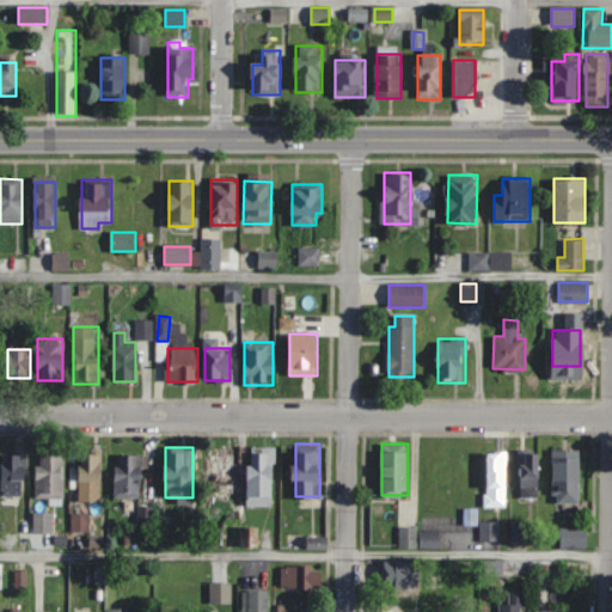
[(274,447),(249,447),(249,506),(274,506),(274,447)]
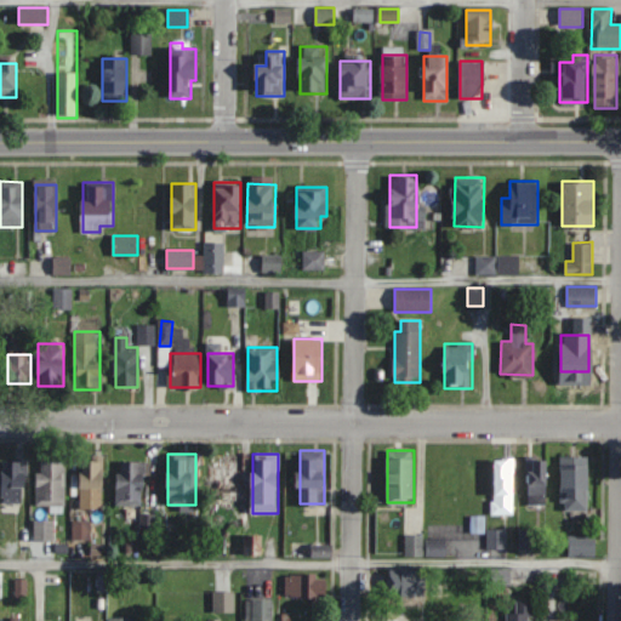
[(210,480),(223,480),(223,500),(243,500),(243,455),(222,455),(222,465),(210,465),(210,480)]
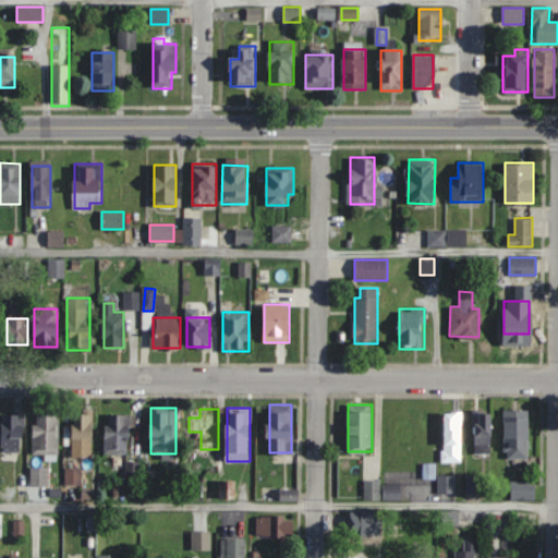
[(93,410),(72,410),(72,458),(93,458),(93,410)]
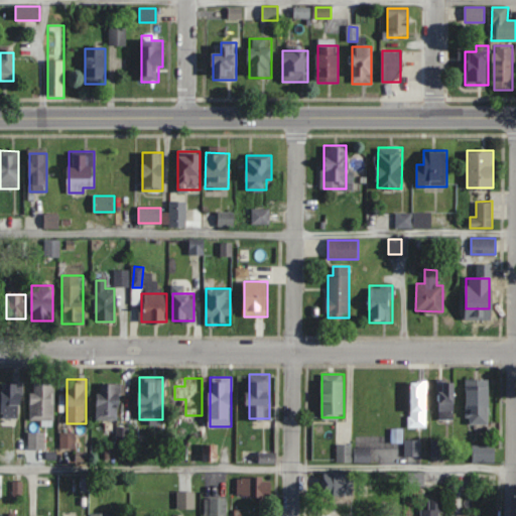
[(489,424),(489,379),(468,379),(468,424),(489,424)]
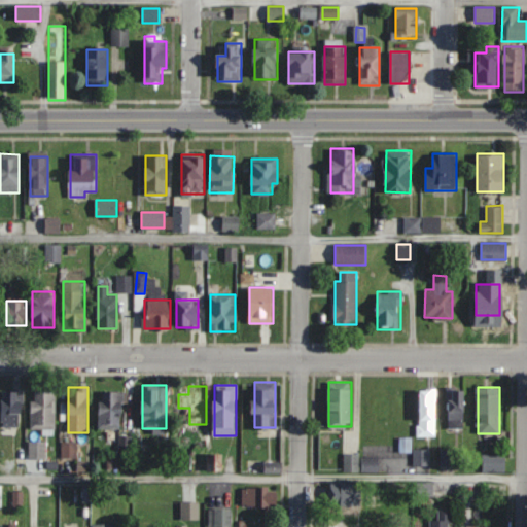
[(22,427),(22,390),(1,390),(1,427),(22,427)]
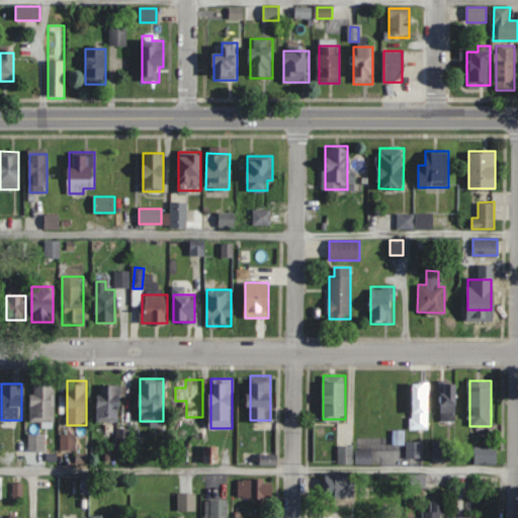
[(412,383),(412,428),(428,428),(428,383),(412,383)]
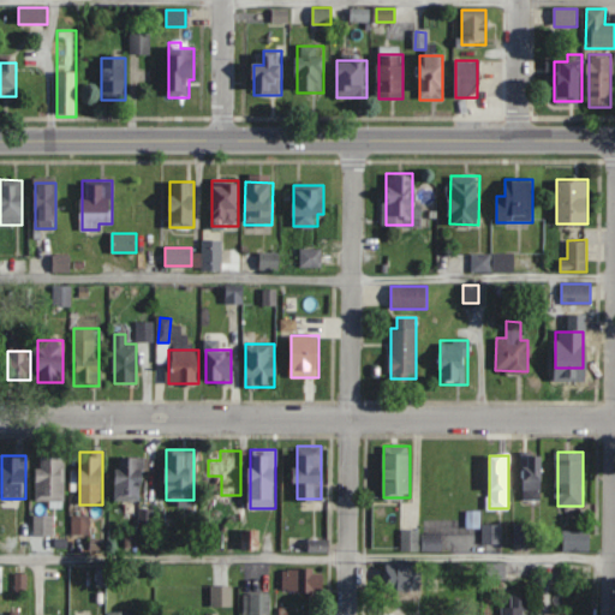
[(542,500),(542,455),(523,455),(523,500),(542,500)]
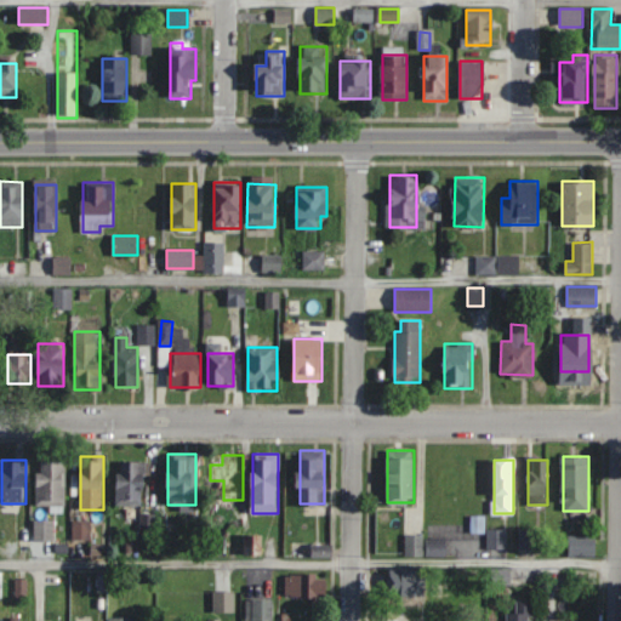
[(64,461),(36,461),(36,506),(64,506),(64,461)]
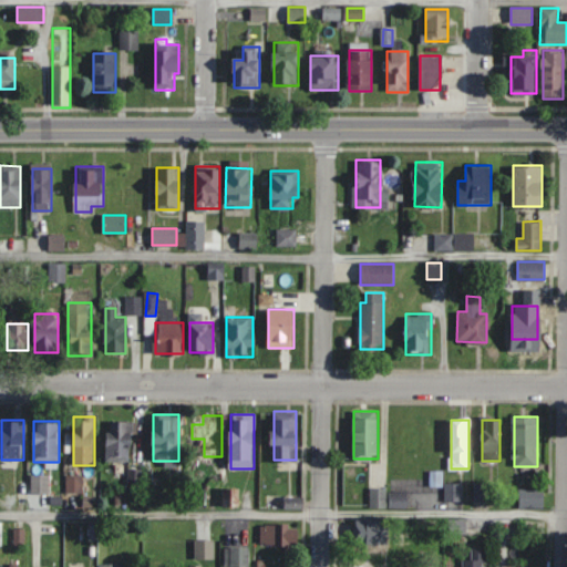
[(132,461),(132,422),(106,422),(106,461),(132,461)]
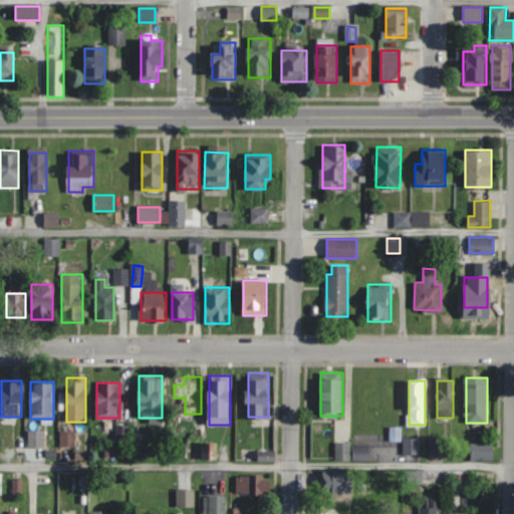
[(417,438),(403,438),(403,453),(417,453),(417,438)]
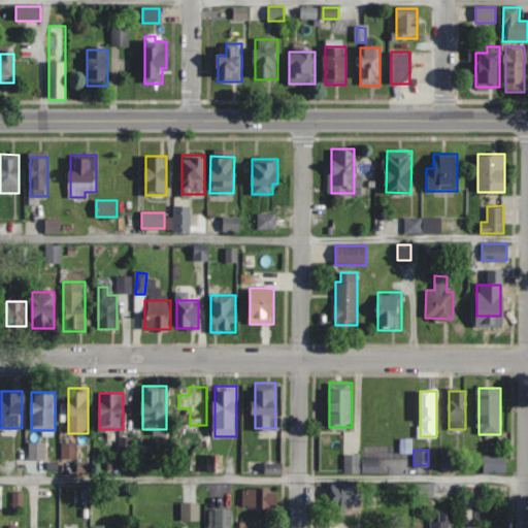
[(457,450),(441,450),(441,466),(457,466),(457,450)]
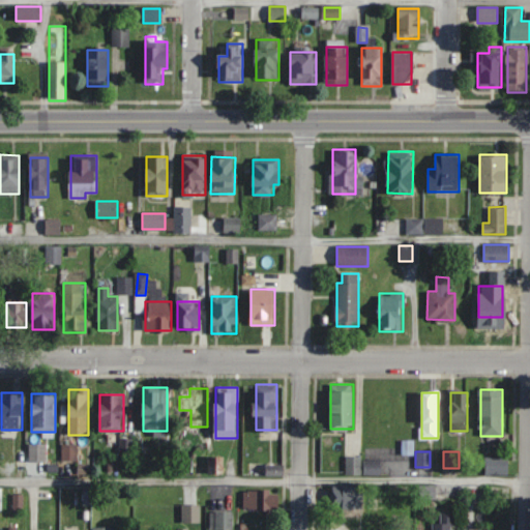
[(224,472),(224,458),(209,458),(209,472),(224,472)]
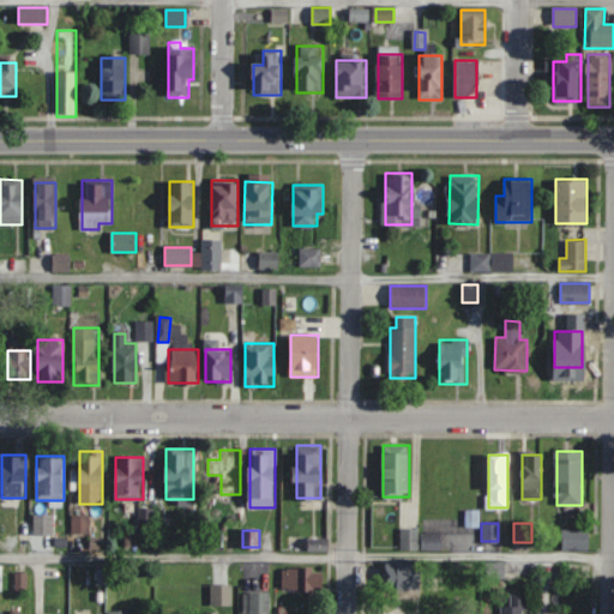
[(572,537),(573,531),(564,530),(563,548),(589,549),(589,540),(572,537)]
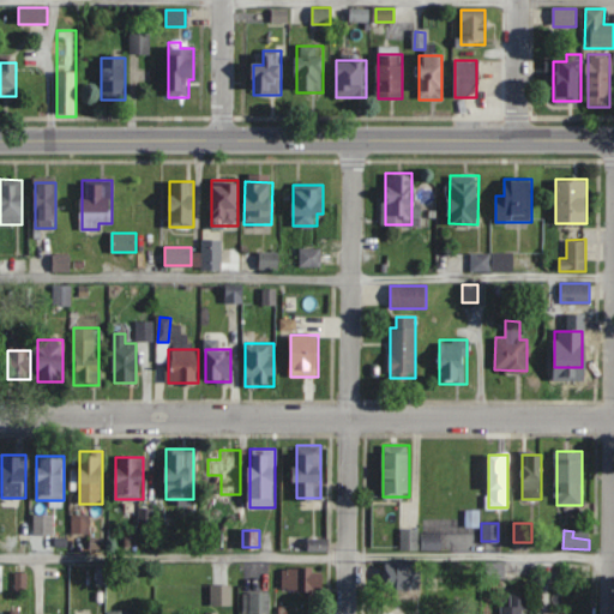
[(385,561),(385,588),(420,588),(420,561),(385,561)]
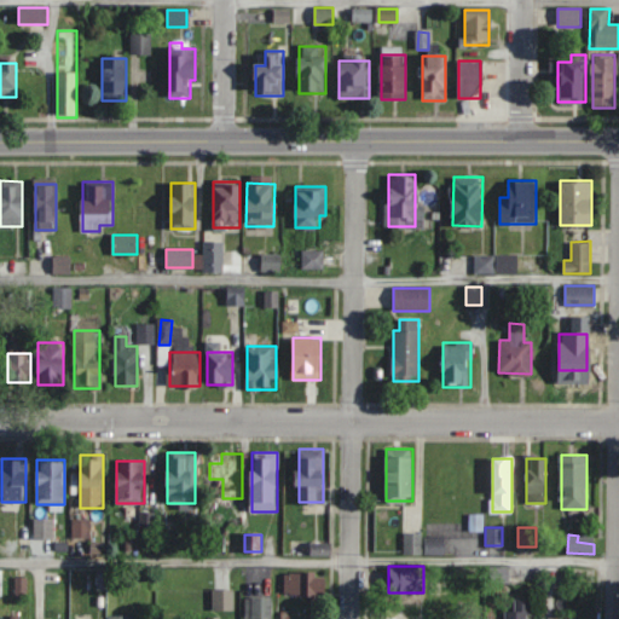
[(491,580),(508,580),(508,566),(491,566),(491,580)]
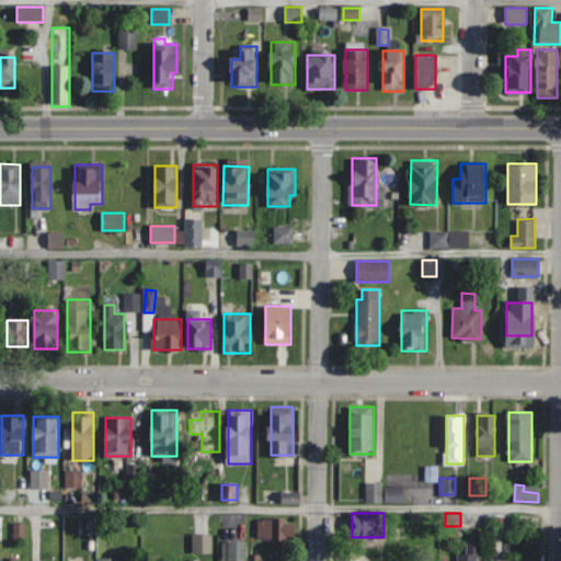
[(286,518),(259,518),(259,539),(295,539),(295,527),(286,527),(286,518)]
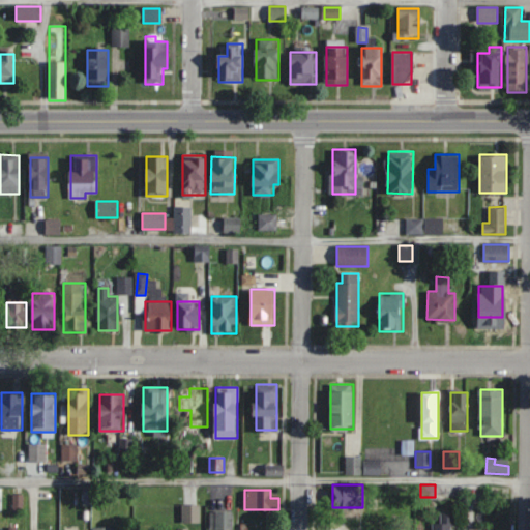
[(182,522),(200,522),(200,504),(182,504),(182,522)]
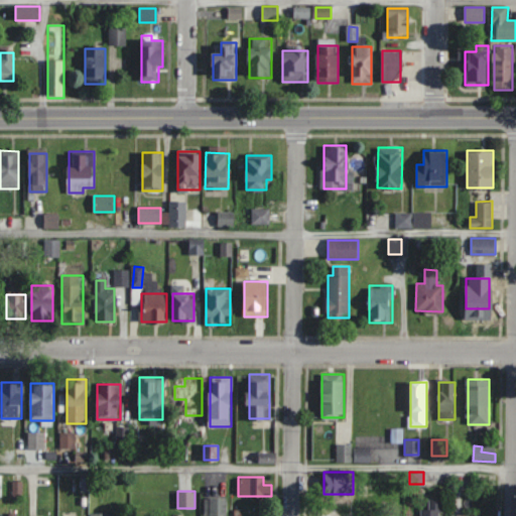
[(226,515),(227,498),(205,498),(204,515),(226,515)]
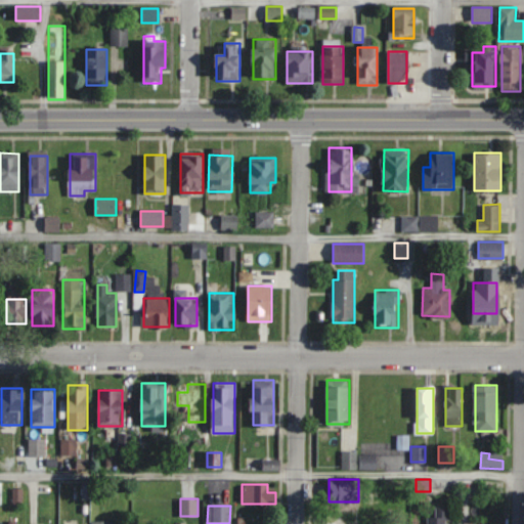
[(448,523),(449,507),(435,507),(435,516),(427,516),(426,523),(448,523)]
